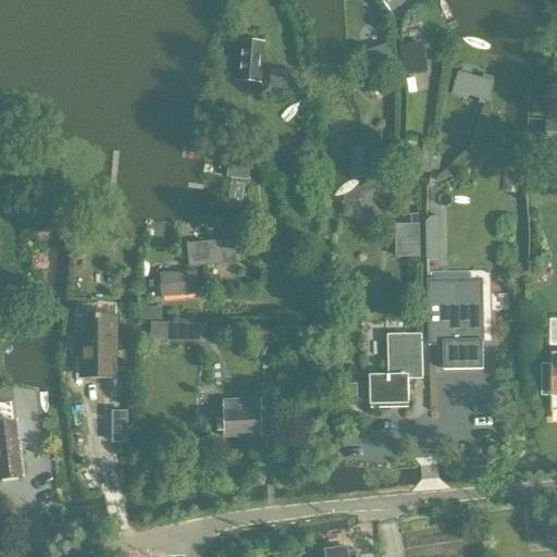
[(260,82),(264,41),(239,39),(236,79),(260,82)]
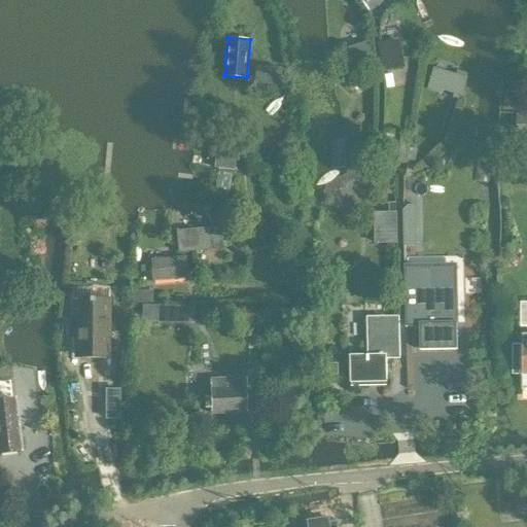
[(384,71),(403,67),(398,42),(379,45),(384,71)]
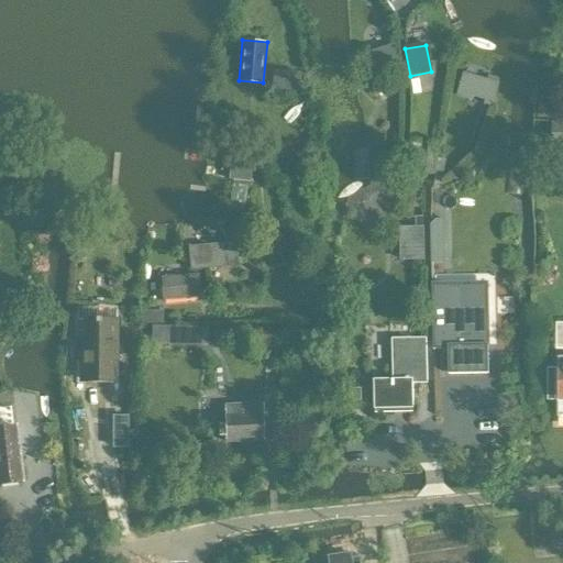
[(395,46),(371,54),(376,72),(370,74),(376,97),(393,92),(385,69),(400,65),(395,46)]
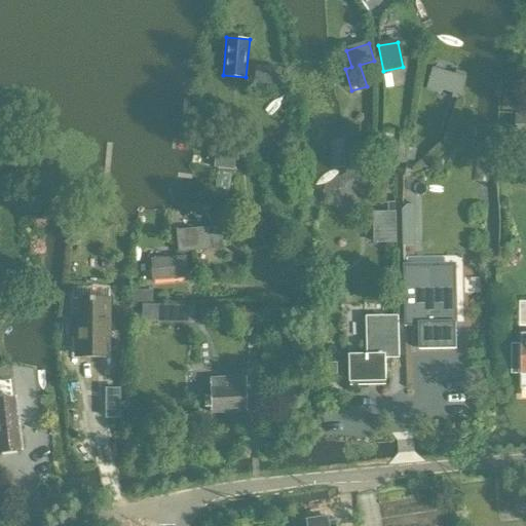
[(280,85),(282,70),(258,68),(256,83),(280,85)]
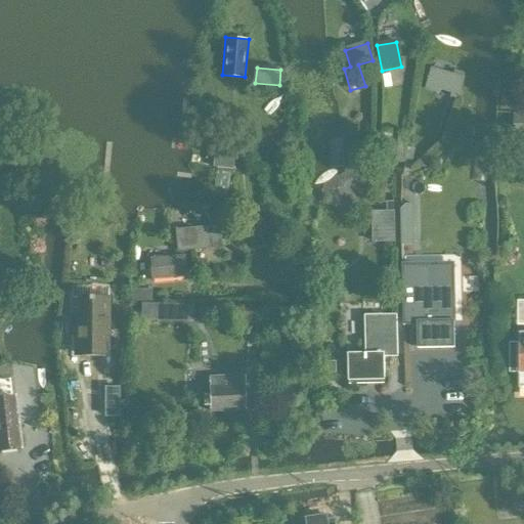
[(460,95),(465,79),(432,70),(426,89),(438,93),(439,89),(460,95)]
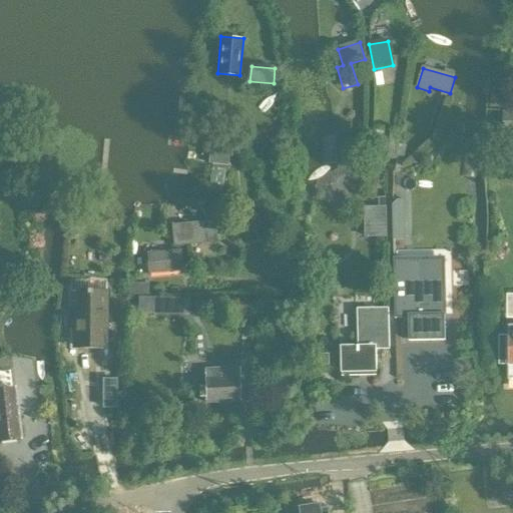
[(229,166),(231,145),(224,144),(225,139),(213,139),(210,165),(214,165),(229,166)]
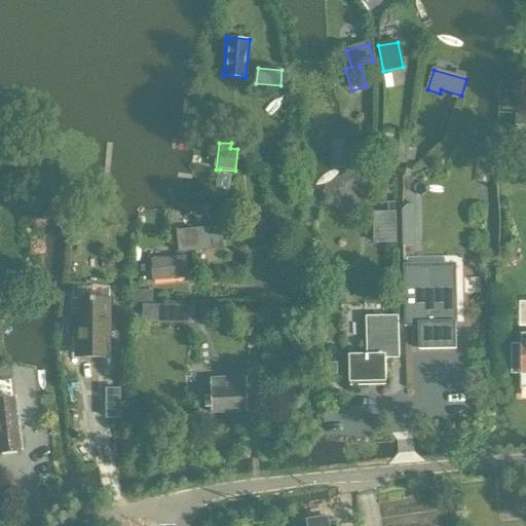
[(405,164),(407,151),(398,149),(396,163),(405,164)]
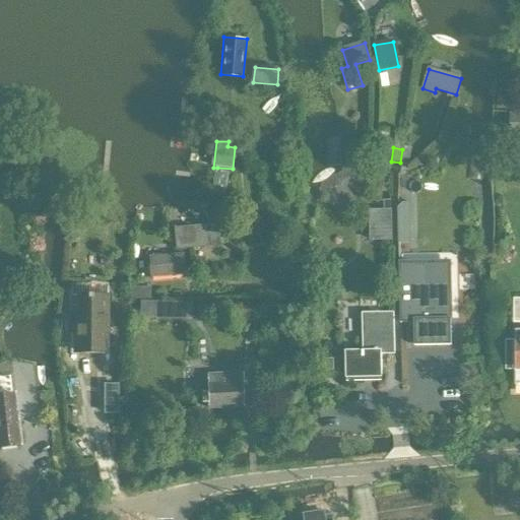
[(233,169),(217,168),(211,198),(228,201),(234,169),(233,169)]
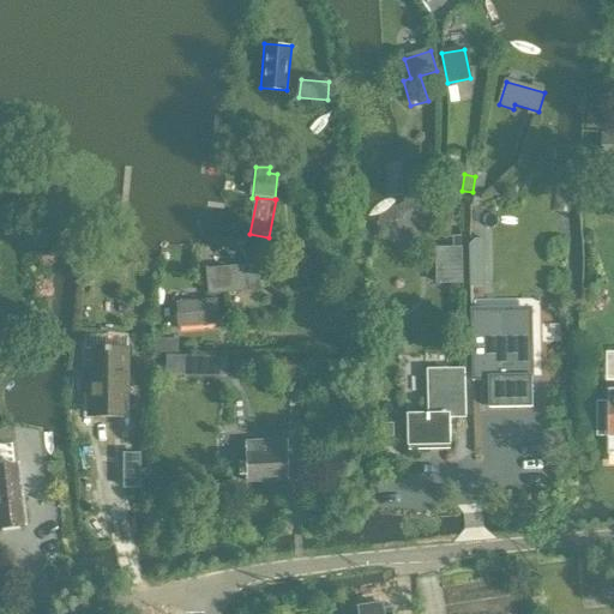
[(435,248),(437,286),(463,284),(462,238),(453,238),(453,248),(435,248)]
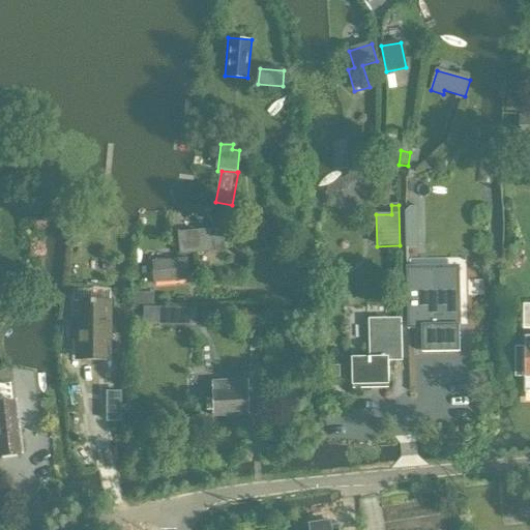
[(404,212),(405,248),(417,248),(416,207),(410,207),(404,212)]
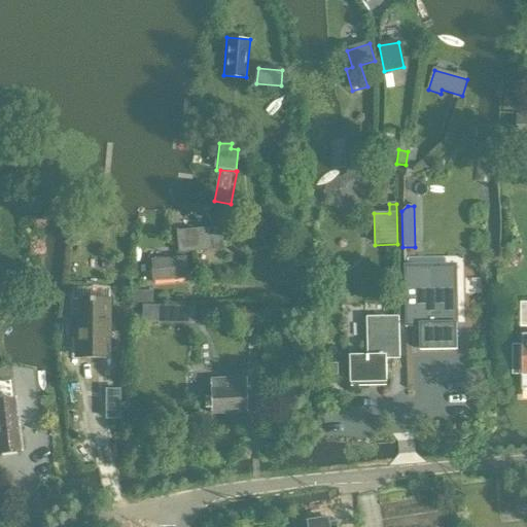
[(179,254),(222,250),(220,227),(177,232),(179,254)]
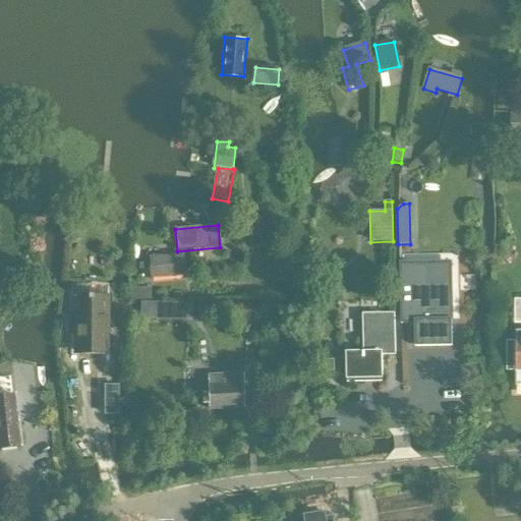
[(153,278),(184,276),(183,256),(152,258),(153,278)]
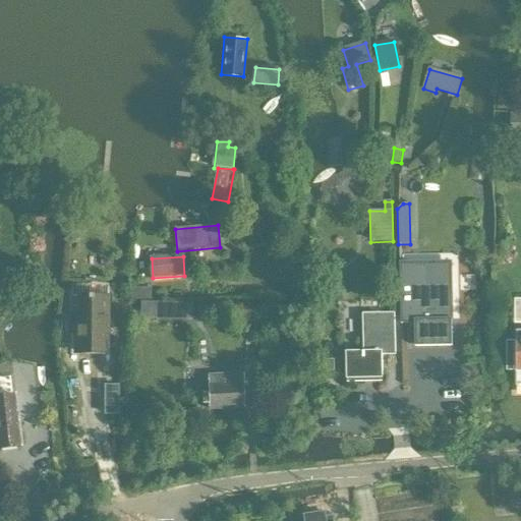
[(113,262),(110,258),(106,258),(103,262),(103,266),(106,269),(110,269),(113,266),(113,263),(113,262)]
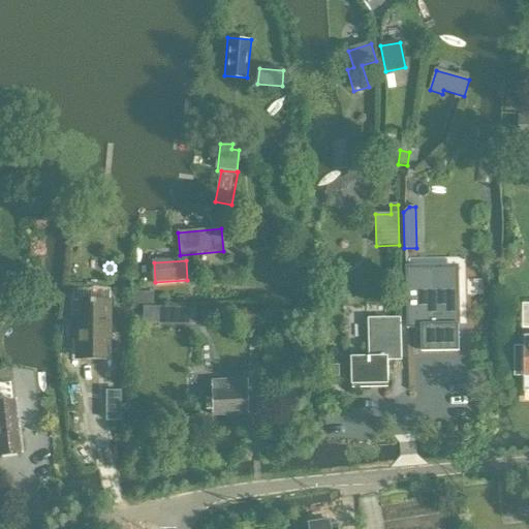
[(436,270),(406,270),(406,287),(408,327),(422,327),(422,350),(459,349),(458,327),(458,324),(459,324),(458,276),(436,277),(436,270)]
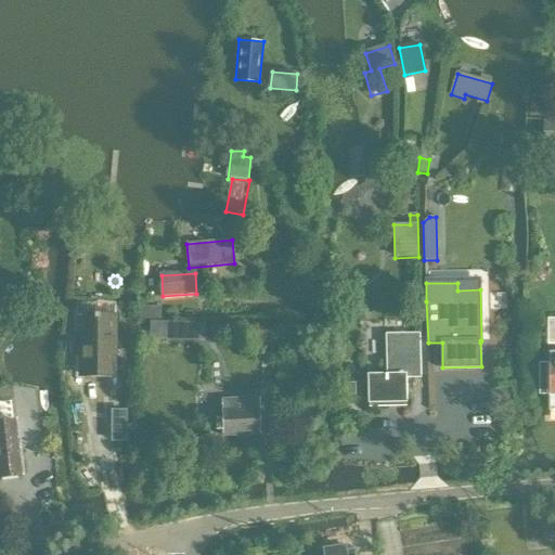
[(140,321),(141,321),(162,321),(162,307),(141,308),(140,308),(140,321)]
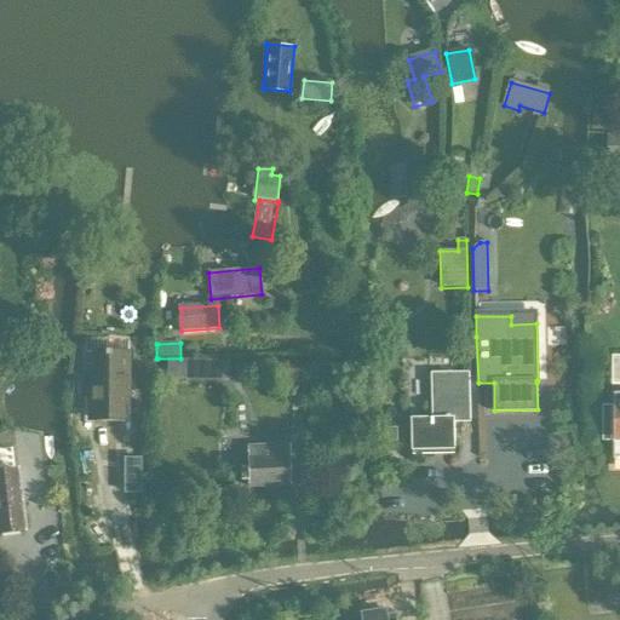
[(96,378),(91,378),(91,420),(124,420),(124,400),(130,400),(130,392),(130,356),(113,356),(113,352),(108,352),(108,356),(96,356),(96,378)]
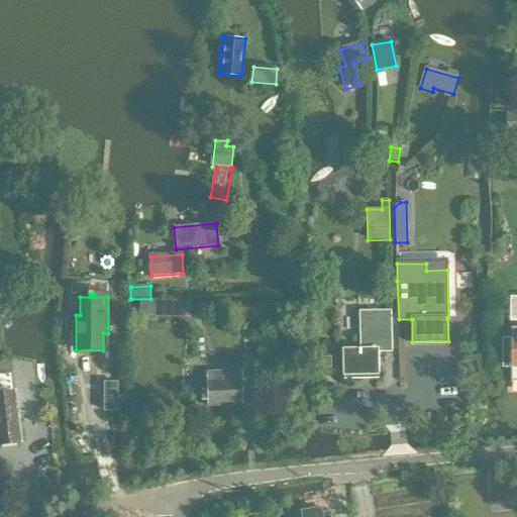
[(140,299),(140,317),(154,318),(156,306),(165,306),(165,300),(140,299)]
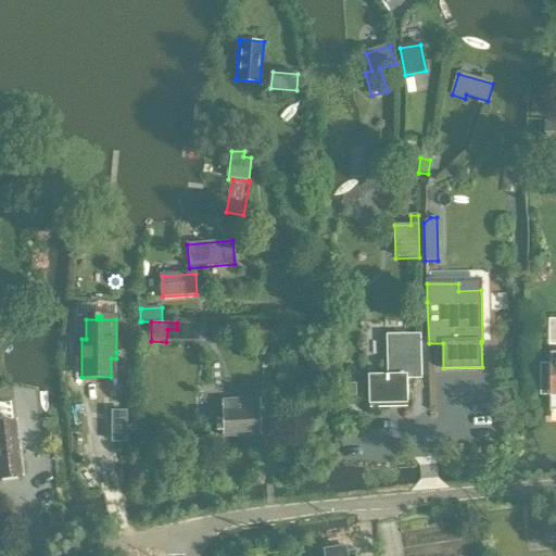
[(369,402),(408,401),(407,377),(422,376),(421,335),(387,336),(388,376),(369,376),(369,402)]
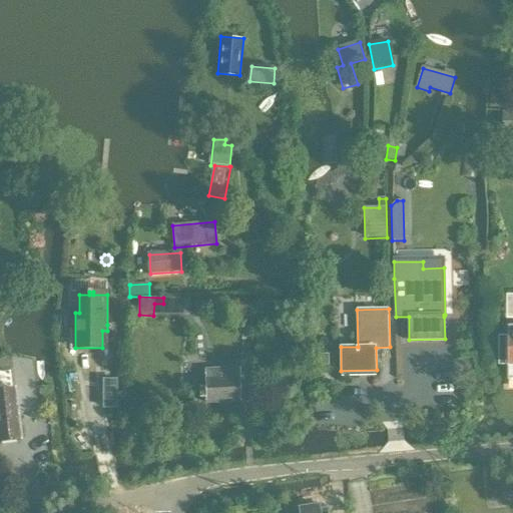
[(508,365),(508,380),(512,379),(512,326),(508,327),(508,337),(500,337),(500,365),(508,365)]
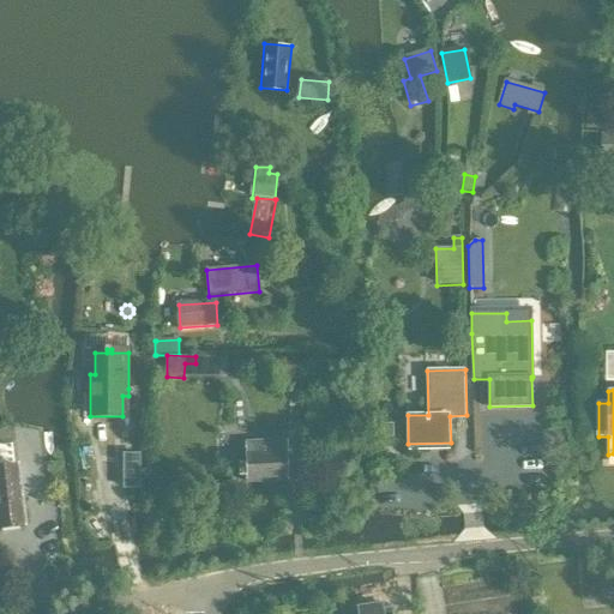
[(247,482),(289,481),(288,440),(246,443),(247,482)]
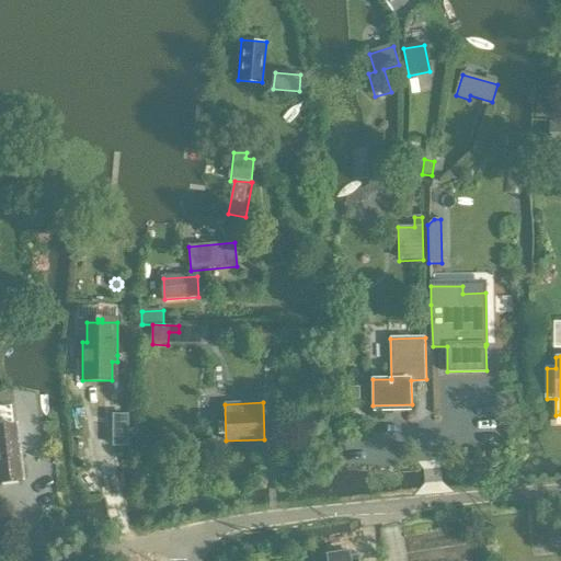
[(110,425),(110,447),(124,447),(124,425),(110,425)]
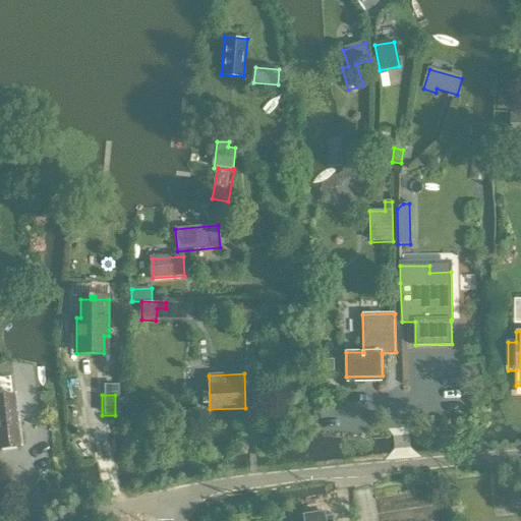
[(0,449),(21,447),(15,396),(0,397),(0,449)]
